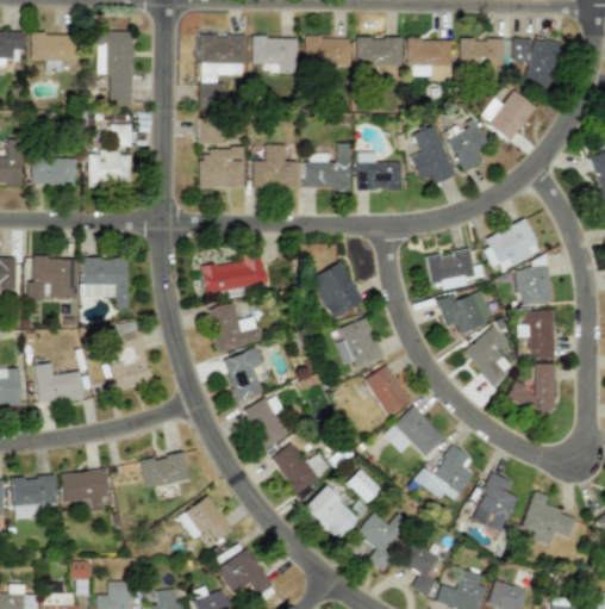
[(131,107),(131,31),(97,31),(97,75),(108,75),(108,107),(131,107)]
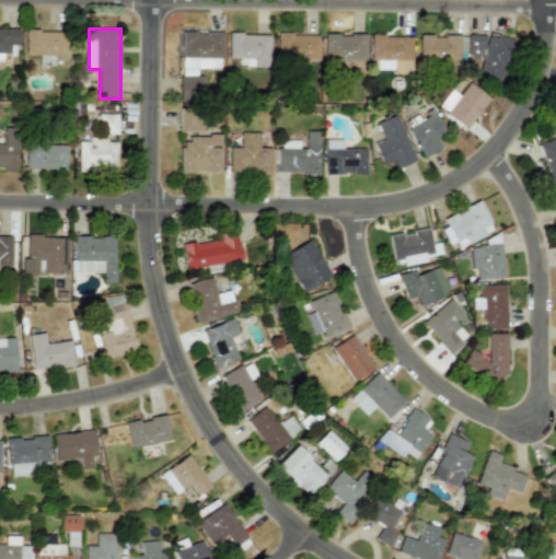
[(0,53),(11,54),(11,45),(21,46),(22,31),(0,30),(0,53)]
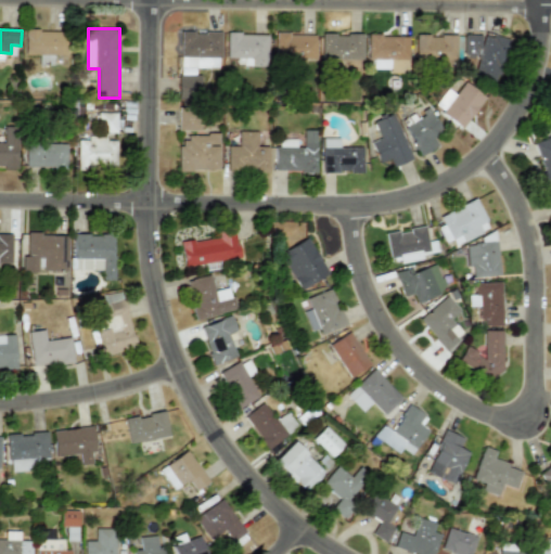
[(68,31),(26,31),(26,55),(68,55),(68,31)]
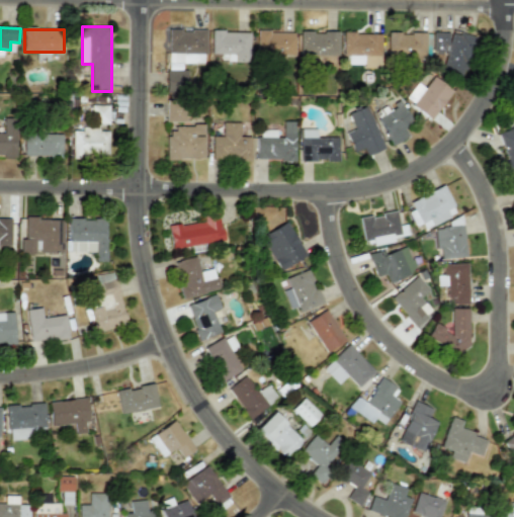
[(477,39),(437,29),(432,53),(447,57),(443,72),(467,77),(477,39)]
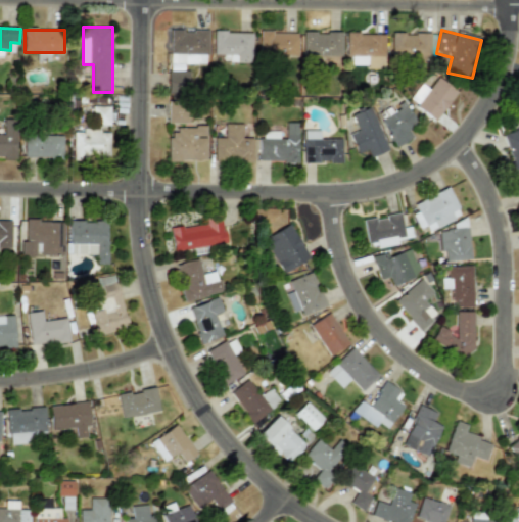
[(172,94),(190,94),(190,64),(210,64),(210,31),(171,31),(172,94)]
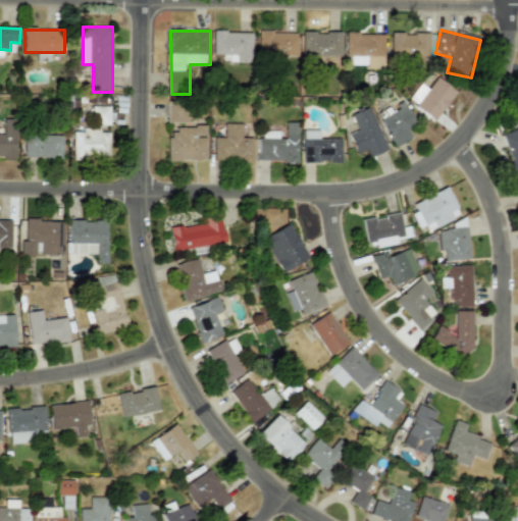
[(216,33),(215,55),(224,55),(224,62),(254,63),(254,33),(216,33)]
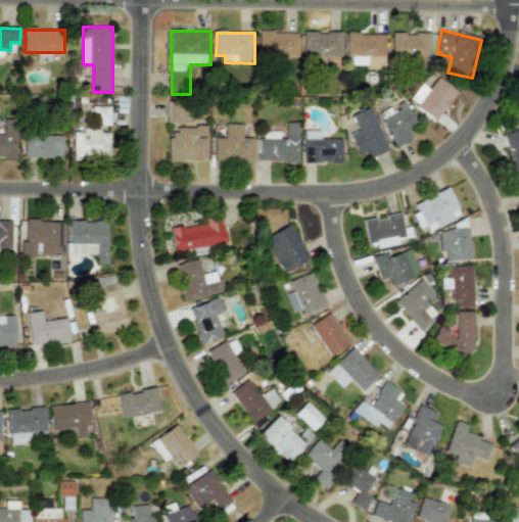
[(299,56),(300,33),(262,33),(262,55),(299,56)]
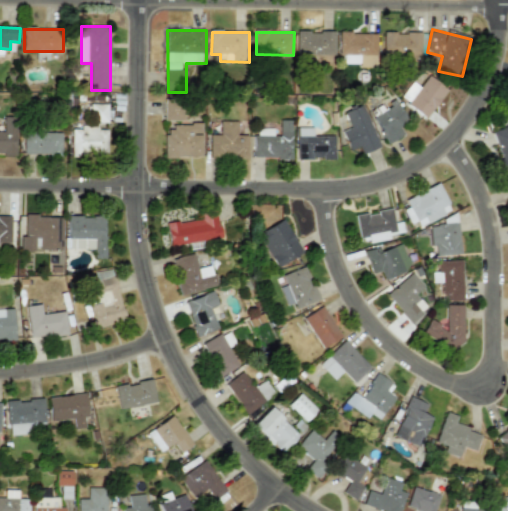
[(337,32),(299,32),(299,55),(336,56),(337,32)]
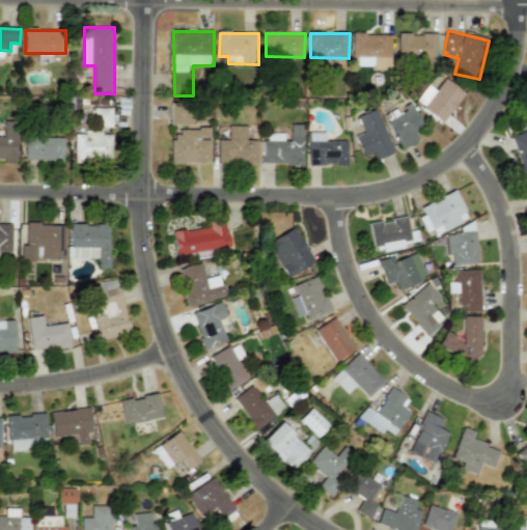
[(354,58),(359,59),(359,68),(392,70),(393,35),(354,34),(354,58)]
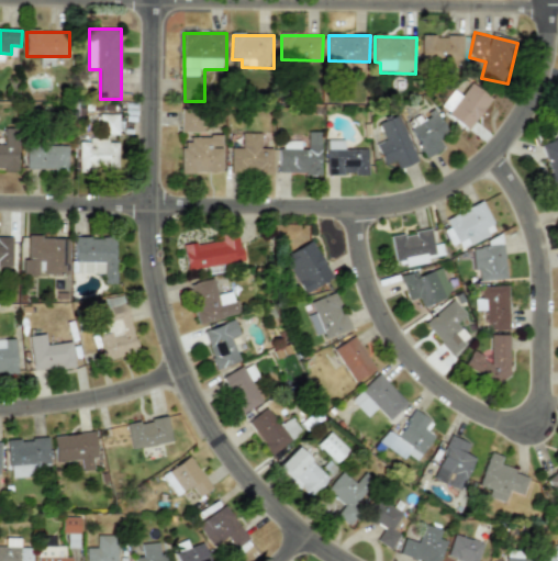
[(464,63),(464,37),(423,36),(423,62),(464,63)]
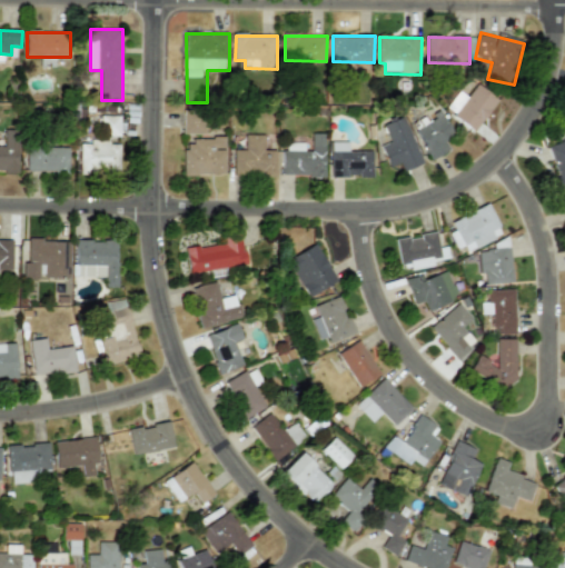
[(498,99),(477,85),(469,98),(459,91),(446,111),(478,131),(498,99)]
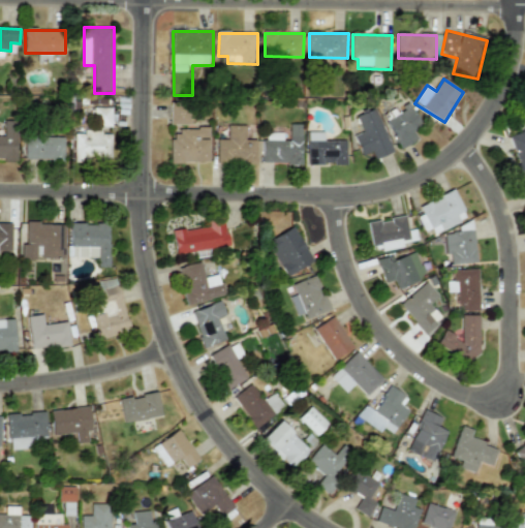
[(173,125),(191,125),(191,105),(173,105),(173,125)]
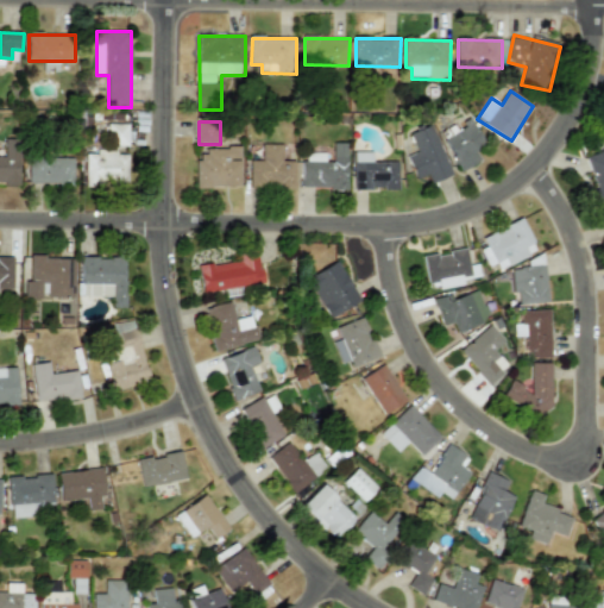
[(483,162),(476,149),(485,144),(476,124),(446,137),(463,171),(483,162)]
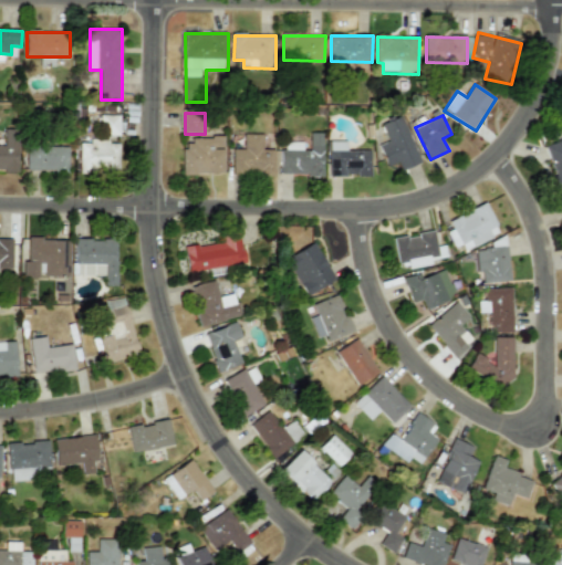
[(122,116),(101,116),(101,142),(82,142),(81,171),(122,171),(122,144),(110,144),(111,136),(121,136),(122,116)]
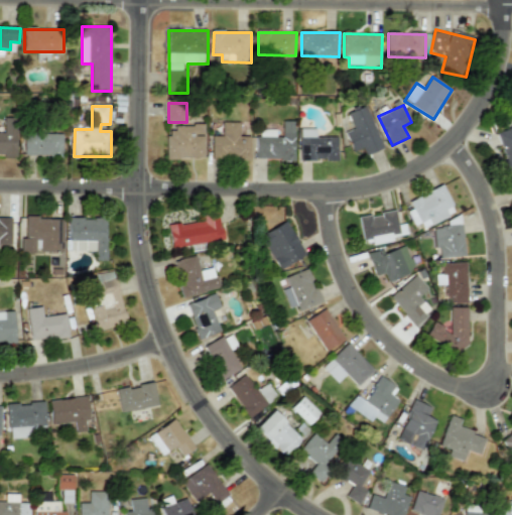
[(385,148),(367,106),(349,114),(356,129),(347,133),(355,152),(365,148),(368,156),(385,148)]
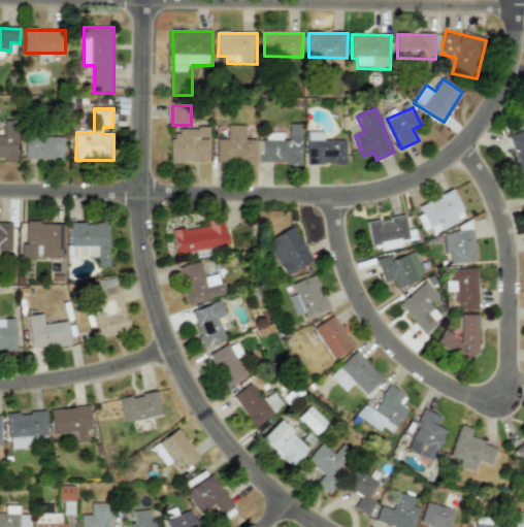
[(0,159),(18,160),(19,121),(6,121),(6,136),(0,135),(0,159)]
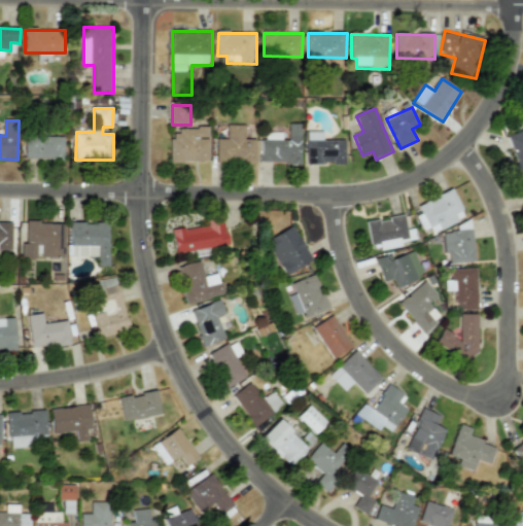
[(265,163),(302,164),(303,124),(291,124),(290,140),(283,140),(284,133),(265,133),(265,163)]
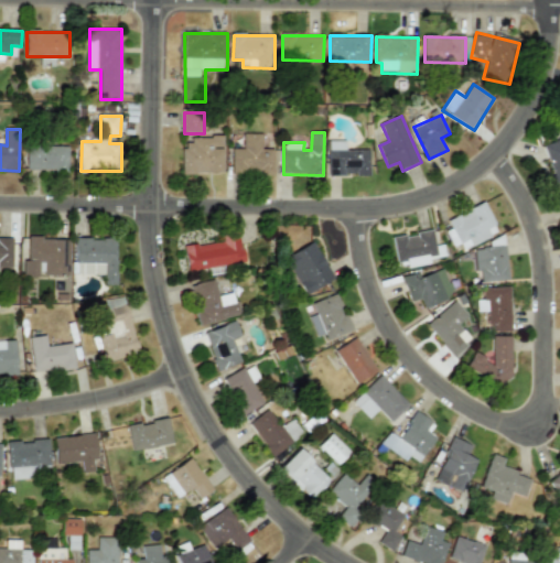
[(275,176),(276,150),(264,150),(265,134),(245,133),(245,150),(234,149),(233,175),(275,176)]
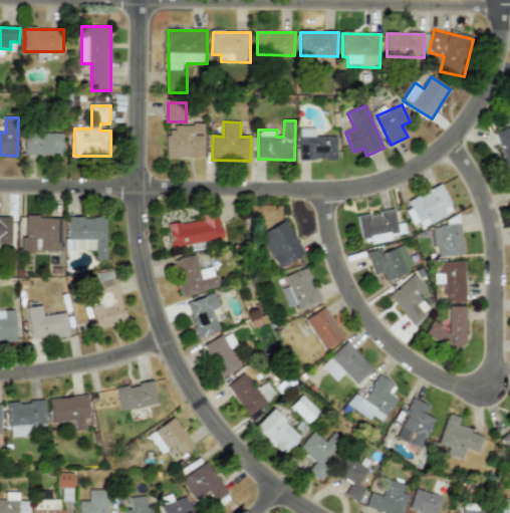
[(205,159),(205,125),(175,125),(175,134),(167,134),(168,159),(205,159)]
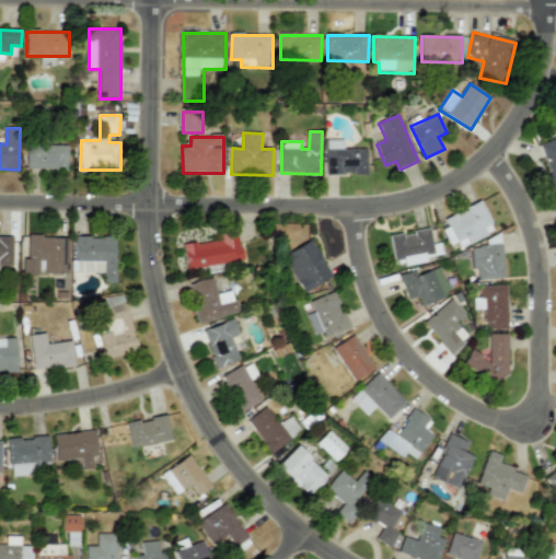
[(555,139),(540,146),(554,187),(555,186),(555,139)]
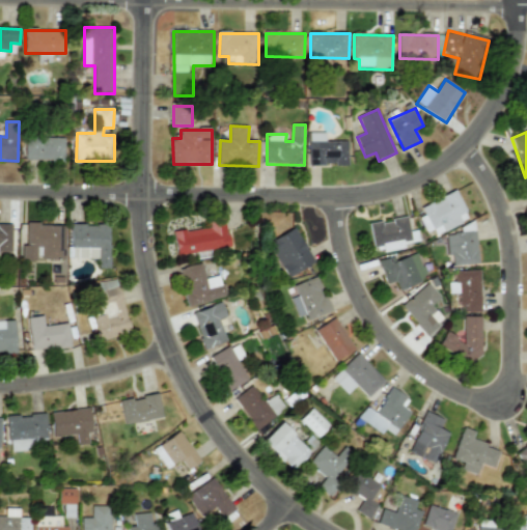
[(349,166),(350,141),(327,141),(327,133),(311,133),(310,165),(349,166)]
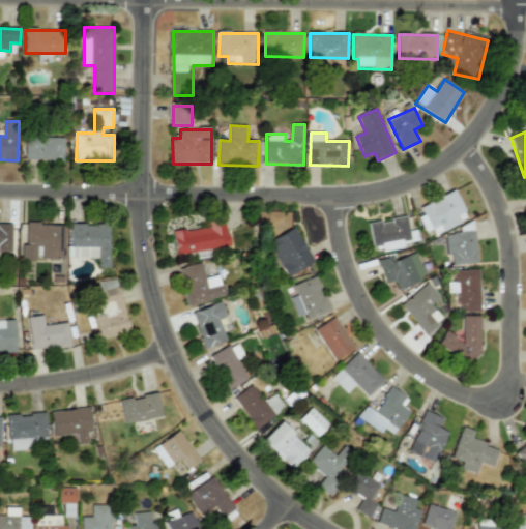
[(65,138),(27,138),(27,160),(65,162),(65,138)]
